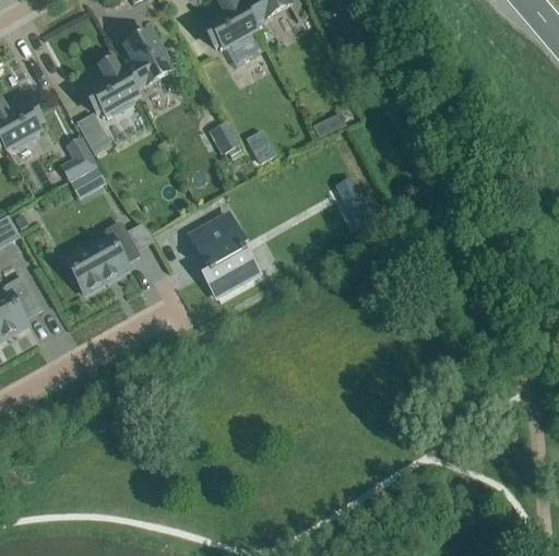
[(224,0),(197,15),(215,48),(221,45),(224,50),(227,48),(236,64),(266,48),(257,32),(253,26),(239,0),(224,0)]
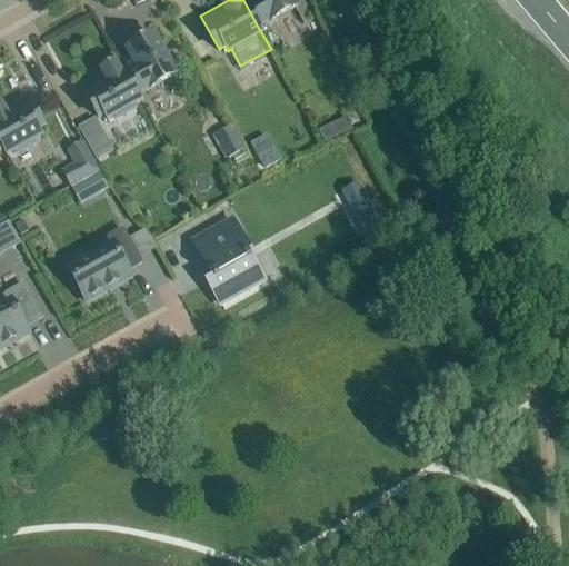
[(243,0),(258,27),(270,20),(296,6),(293,0),(243,0)]
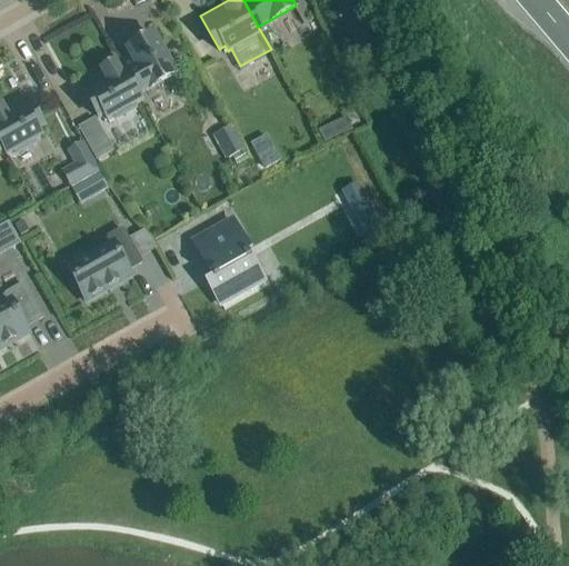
[(161,47),(155,33),(128,48),(131,56),(120,61),(138,93),(149,87),(150,88),(176,72),(171,66),(173,65),(163,46),(161,47)]
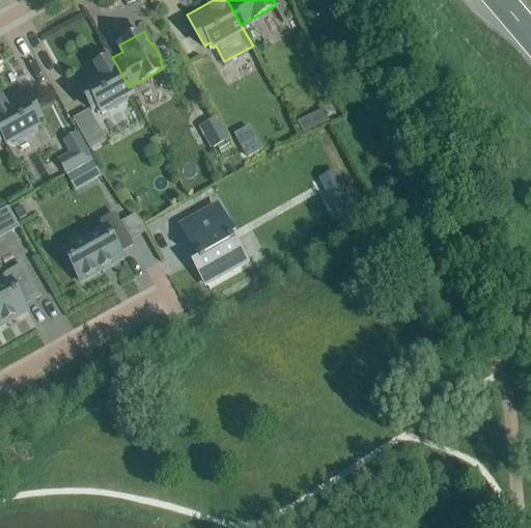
[(129,87),(112,57),(111,56),(75,77),(92,108),(98,105),(101,110),(108,107),(109,108),(126,99),(124,96),(132,93),(129,87)]
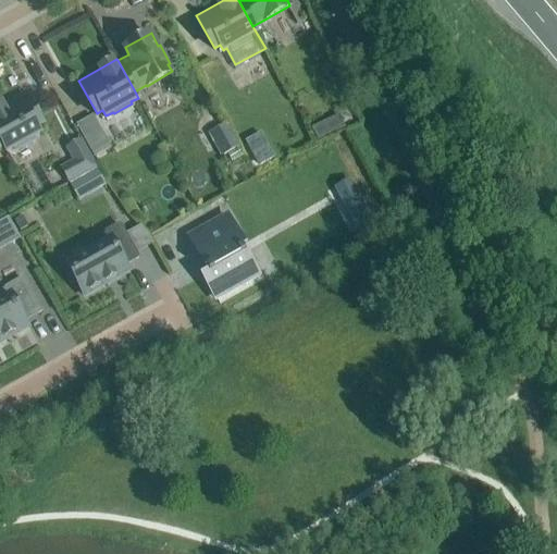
[(42,124),(24,91),(0,105),(0,137),(4,145),(8,151),(15,147),(15,149),(34,138),(33,137),(40,133),(37,127),(42,124)]
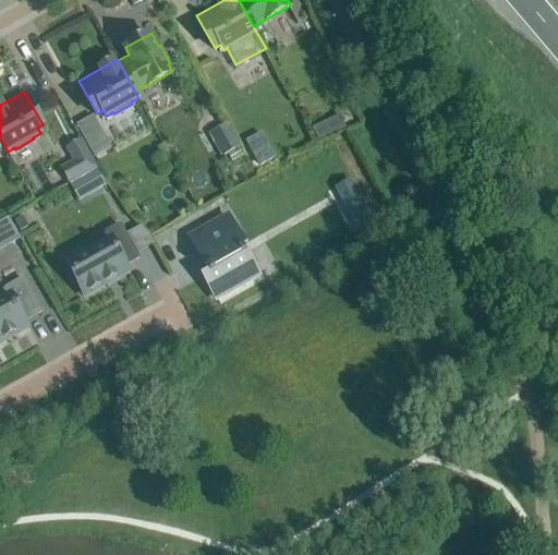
[(111,145),(93,113),(76,122),(94,155),(111,145)]
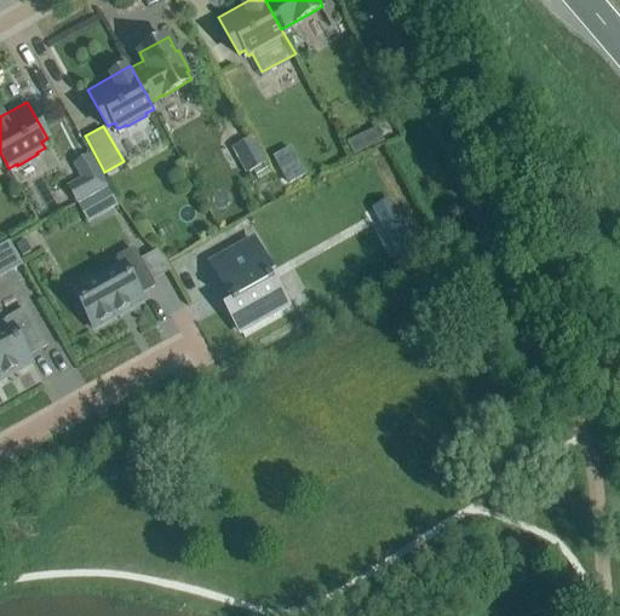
[(368,147),(361,133),(348,139),(354,154),(368,147)]
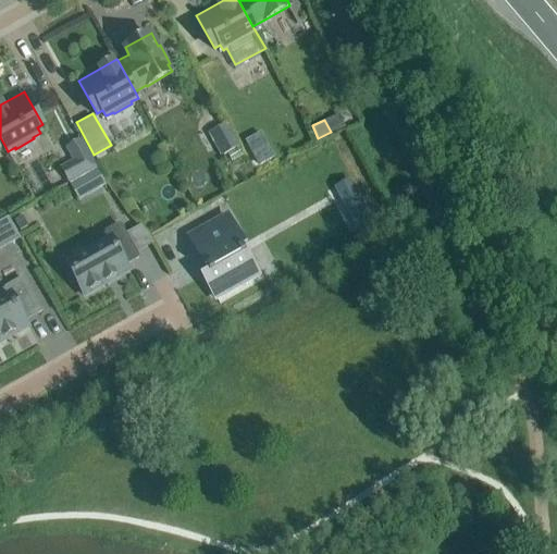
[(209,132),(221,154),(240,143),(227,121),(209,132)]
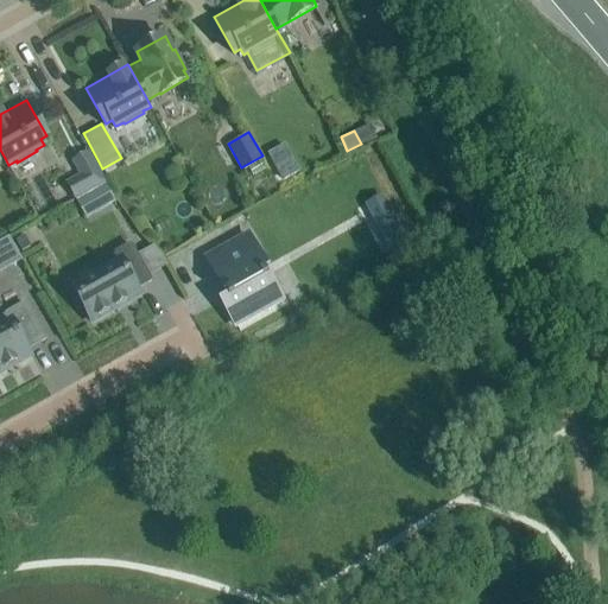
[(301,170),(285,142),(268,152),(283,179),(301,170)]
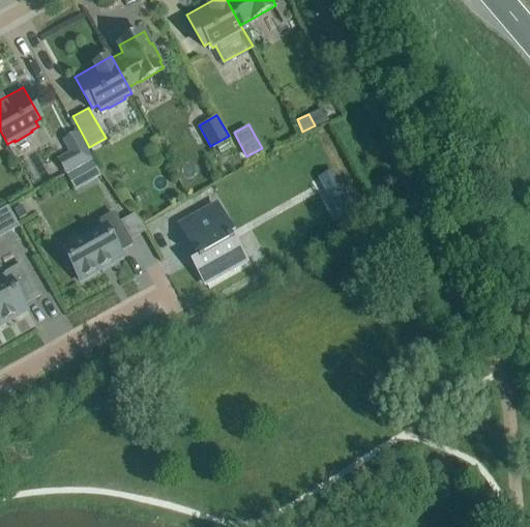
[(90,156),(77,130),(63,138),(70,150),(58,157),(65,170),(90,156)]
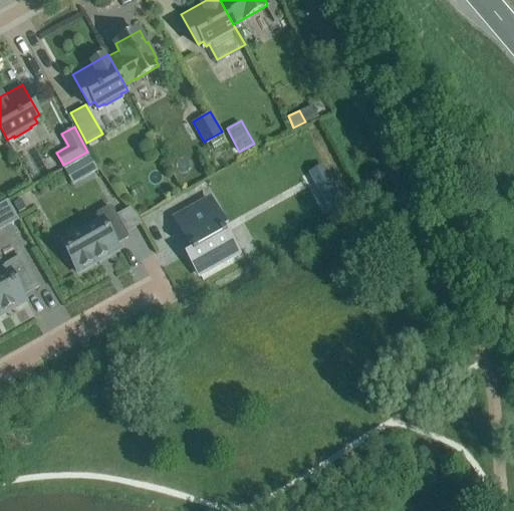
[(221,134),(210,140),(214,146),(224,141),(221,134)]
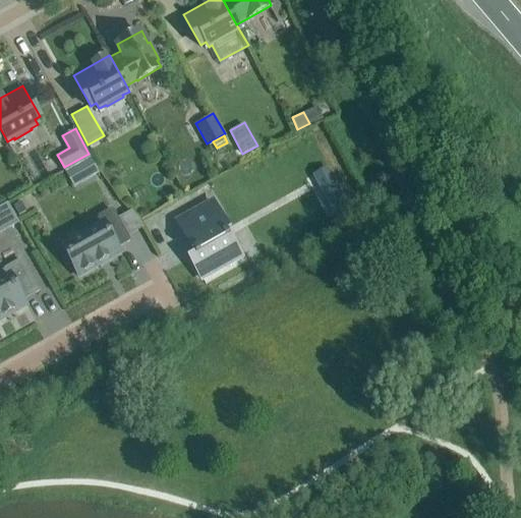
[(89,154),(64,167),(73,183),(98,170),(89,154)]
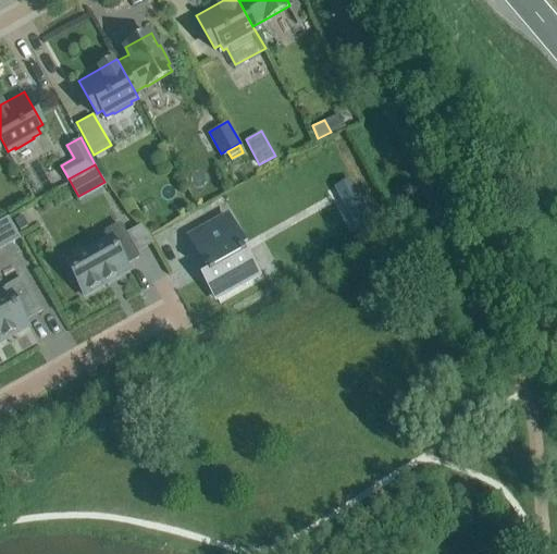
[(366,201),(341,214),(350,231),(374,218),(366,201)]
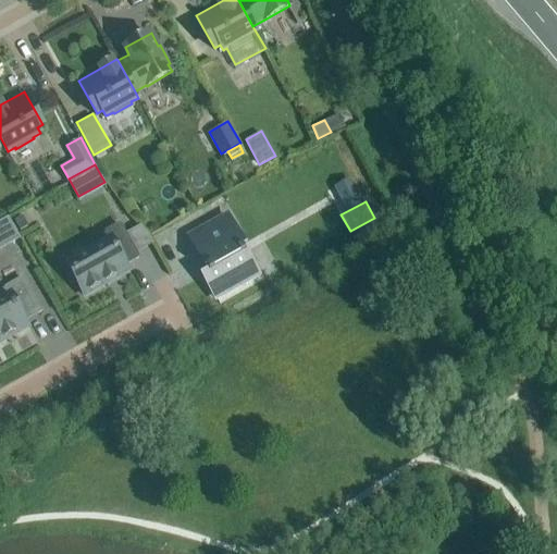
[(212,236),(196,246),(202,258),(205,262),(206,262),(209,269),(202,273),(215,295),(257,271),(240,243),(243,242),(239,235),(227,213),(206,225),(212,236)]
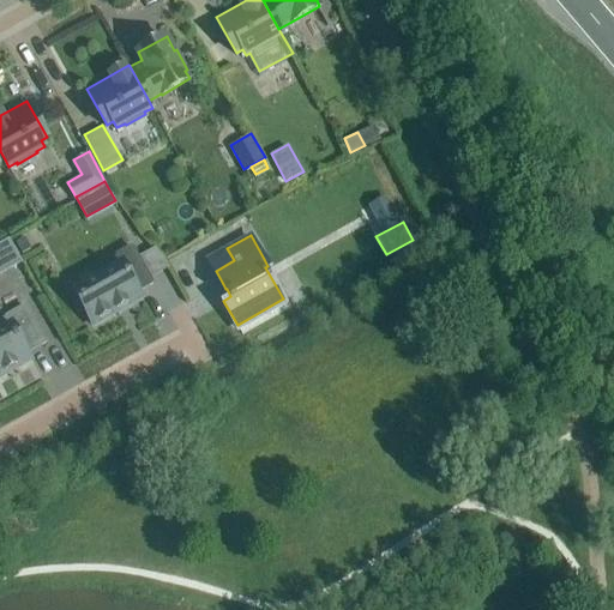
[(138,289),(152,281),(132,245),(98,264),(103,273),(74,289),(94,324),(119,309),(119,310),(130,305),(130,303),(142,296),(138,289)]
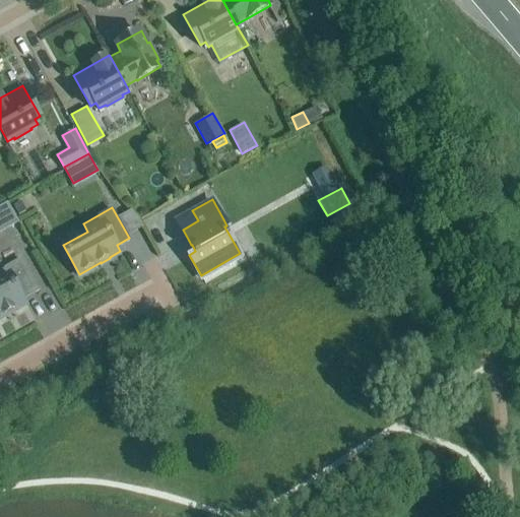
[(39,288),(21,258),(0,269),(0,318),(6,315),(15,310),(26,304),(22,298),(39,288)]
